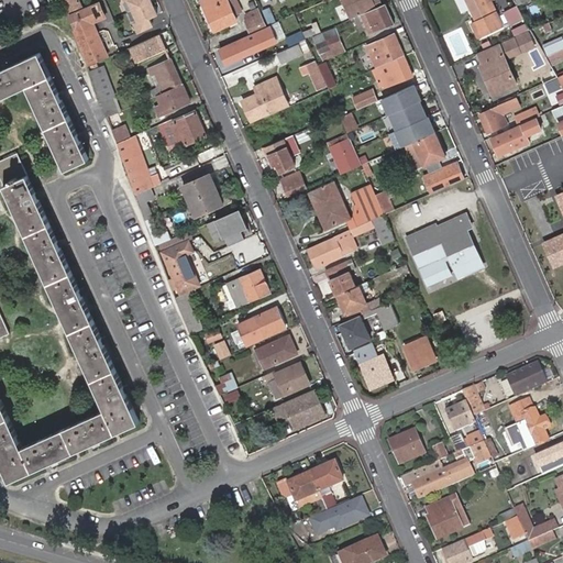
[(64,0),(69,13),(81,8),(77,0),(64,0)]
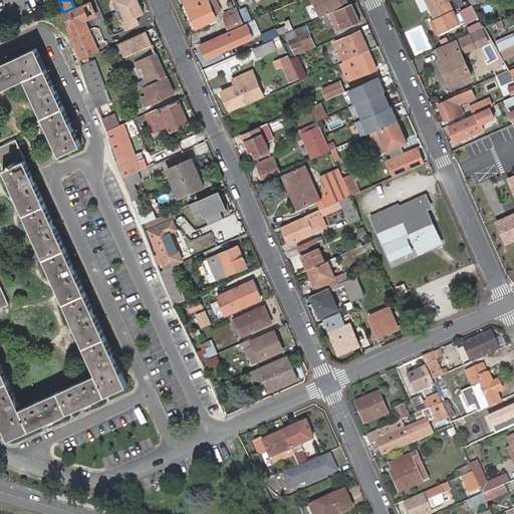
[(113,0),(113,1),(115,0),(117,0),(126,19),(123,21),(127,30),(143,24),(140,16),(147,13),(141,0),(113,0)]
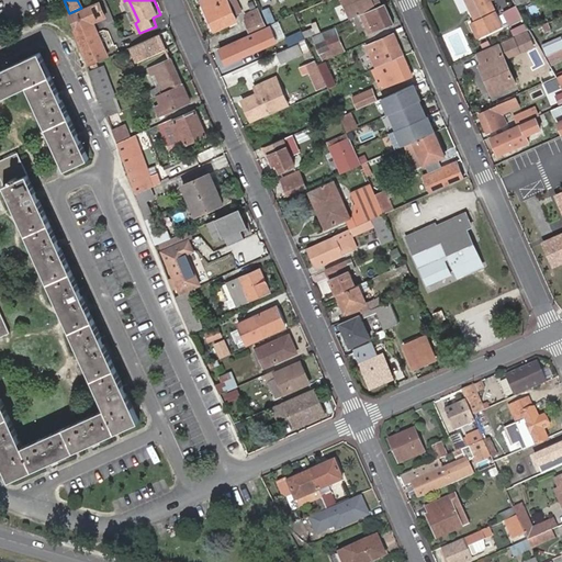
[(213,0),(215,3),(205,7),(215,31),(238,20),(236,15),(232,6),(231,2),(229,0),(213,0)]
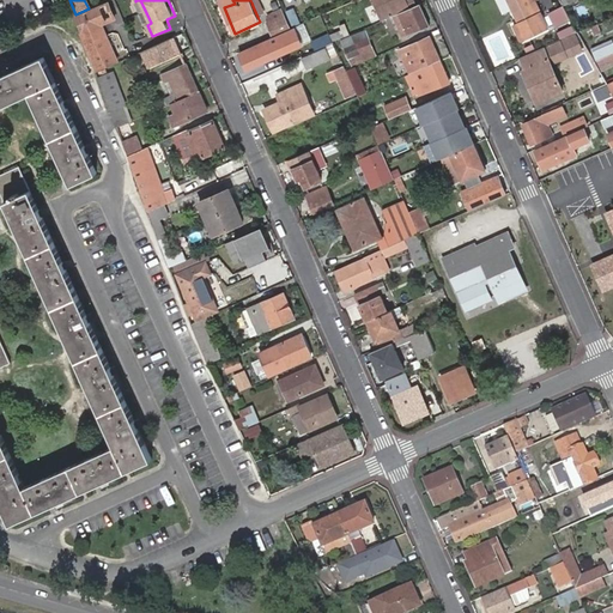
[(256,0),(255,0),(252,2),(253,6),(258,17),(263,14),(256,0)]
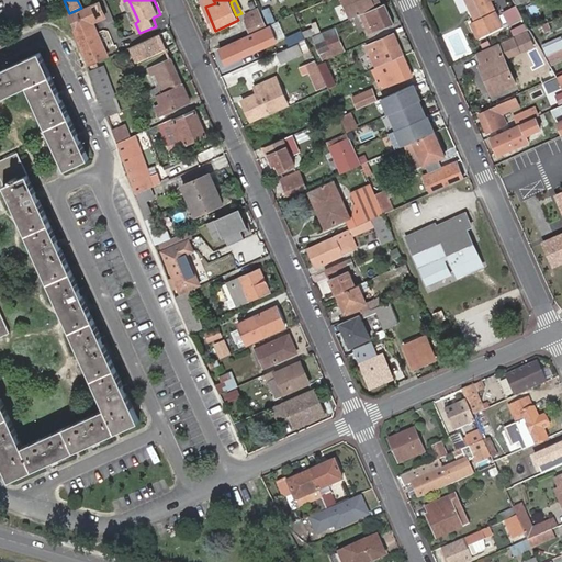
[(373,0),(371,1),(371,0),(343,0),(351,19),(355,18),(362,14),(381,6),(378,0),(373,0)]
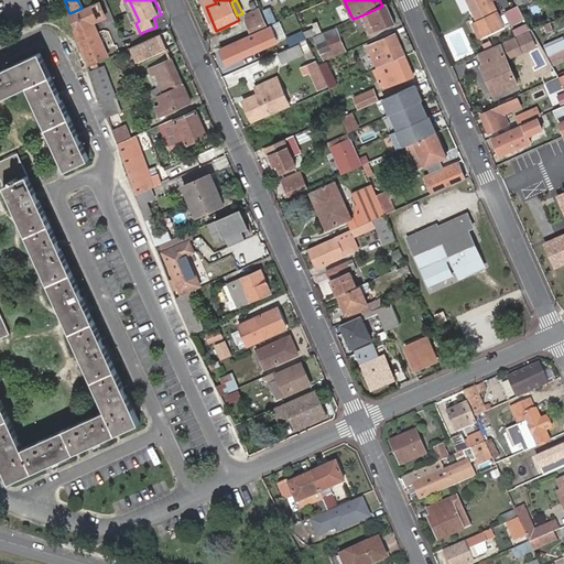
[(503,26),(497,13),(491,0),(467,0),(478,22),(473,23),(479,38),(503,26)]
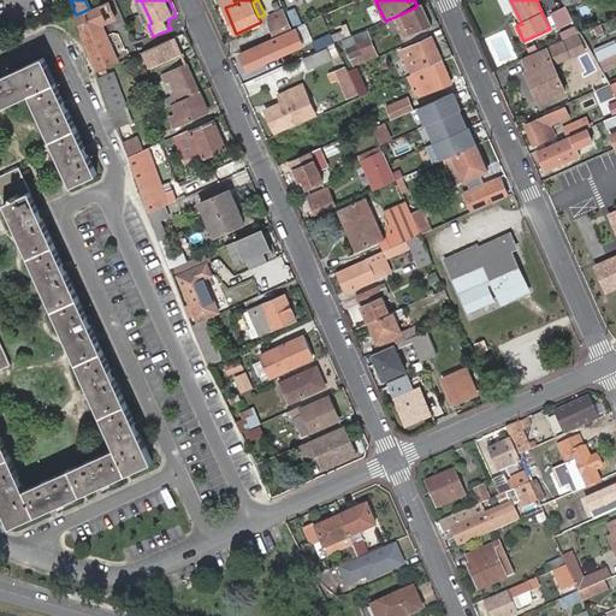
[(108,4),(77,17),(98,72),(119,63),(107,36),(102,39),(98,27),(101,24),(116,18),(108,4)]
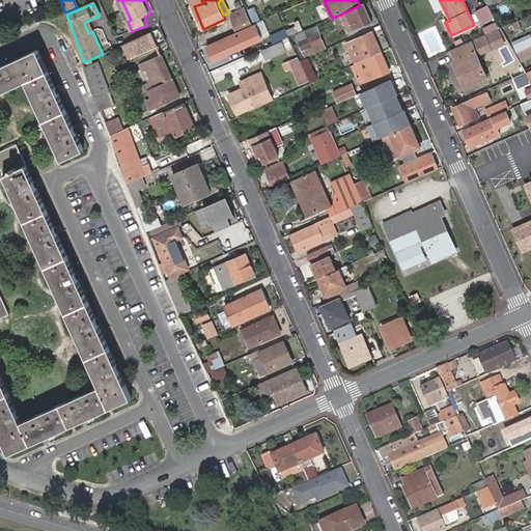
[(372,23),(364,3),(360,5),(342,14),(350,32),(372,23)]
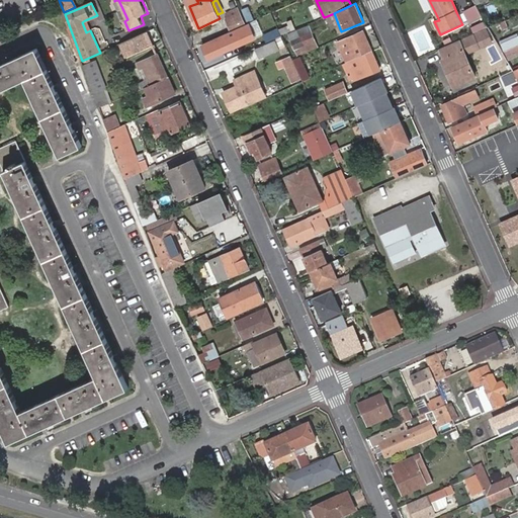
[(462,10),(469,24),(479,20),(471,5),(462,10)]
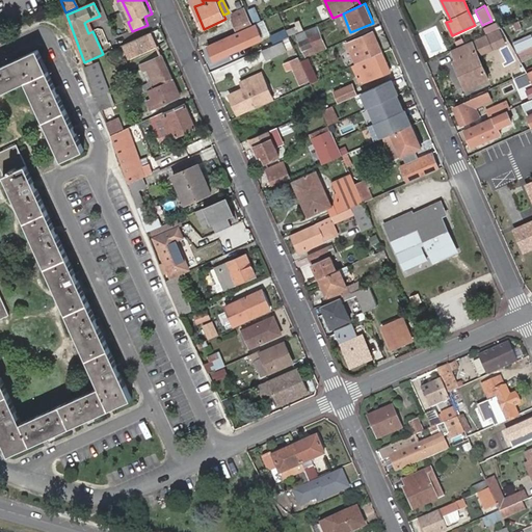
[(253,24),(247,11),(237,16),(239,21),(237,22),(240,30),(253,24)]
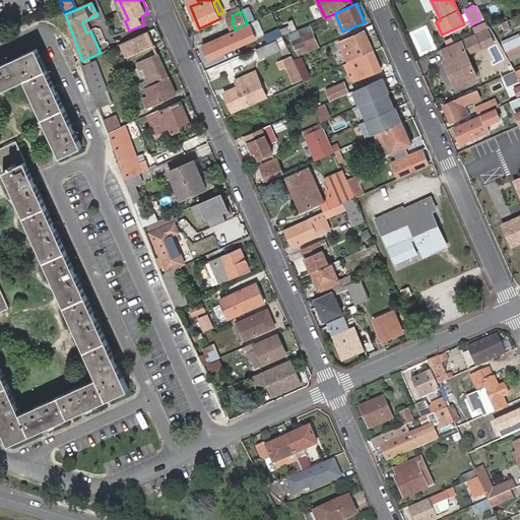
[(335,13),(328,16),(333,29),(337,27),(340,33),(342,31),(335,13)]
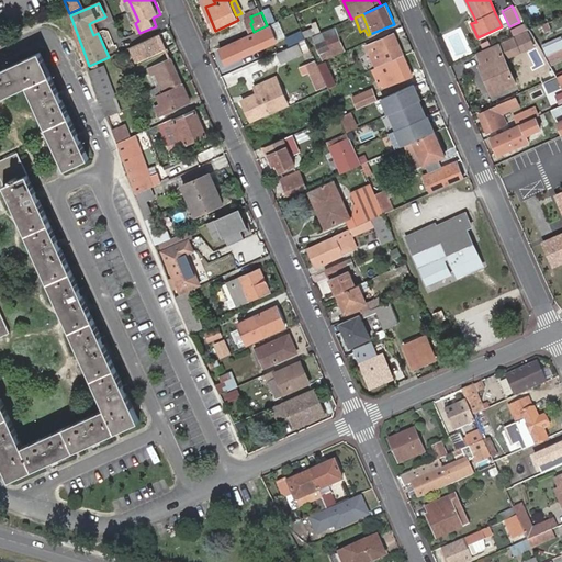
[(296,36),(289,40),(291,44),(304,38),(300,29),(294,31),(296,36)]
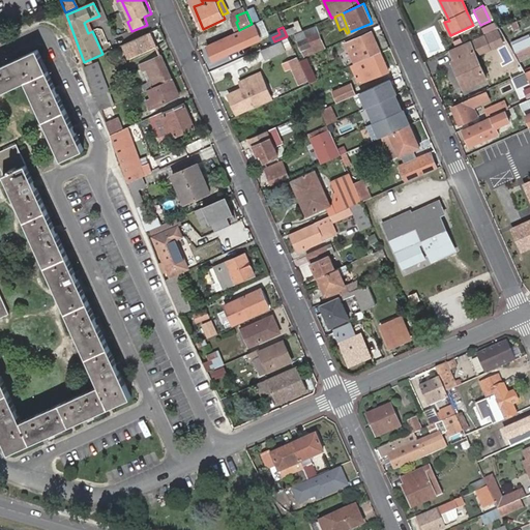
[(316,27),(295,35),(304,56),(325,48),(316,27)]
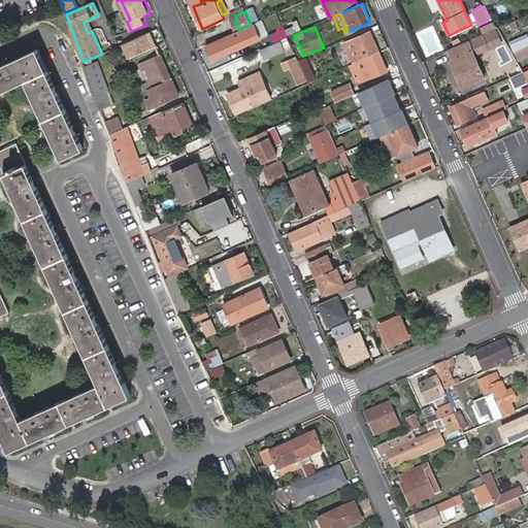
[(500,41),(494,29),(468,40),(473,54),(500,41)]
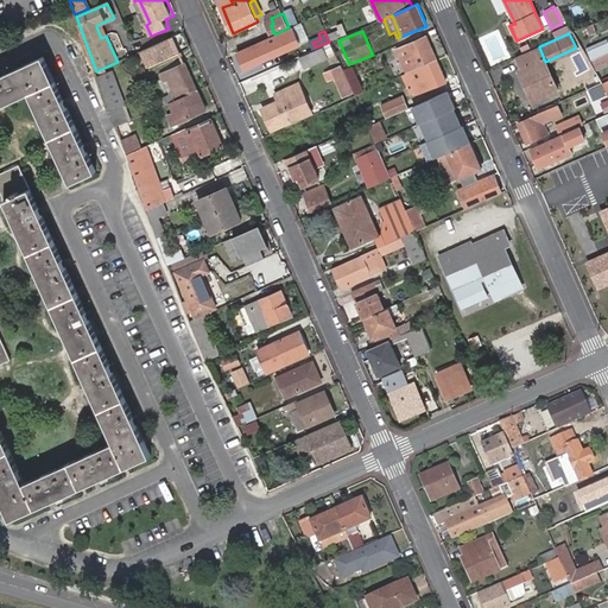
[(426,37),(400,49),(398,50),(407,71),(436,58),(435,58),(426,37)]
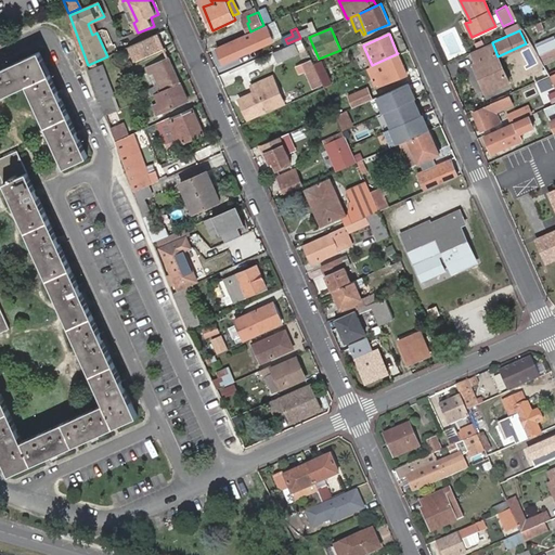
[(164,50),(157,35),(146,39),(131,47),(127,48),(133,63),(164,50)]
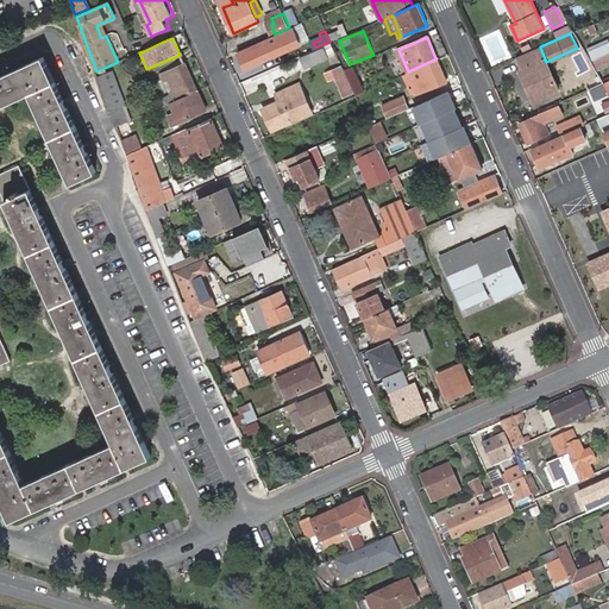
[(608,43),(608,41),(586,49),(590,56),(608,48),(608,43)]
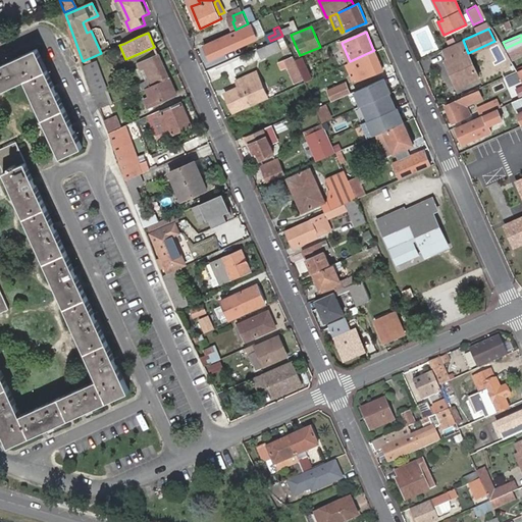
[(463,40),(444,49),(448,58),(446,59),(450,69),(453,68),(460,85),(479,76),(468,53),(463,40)]
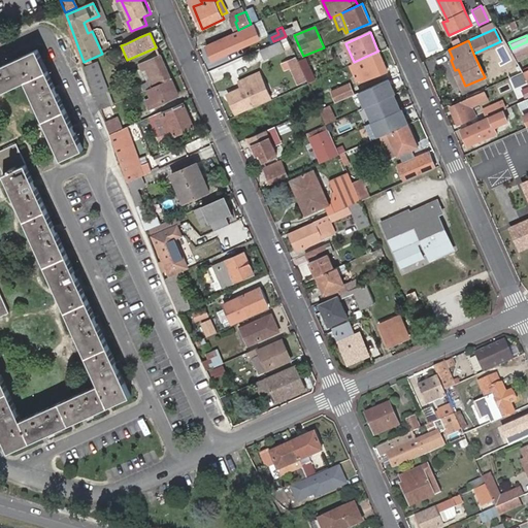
[(265,60),(286,51),(282,41),(262,51),(265,60)]
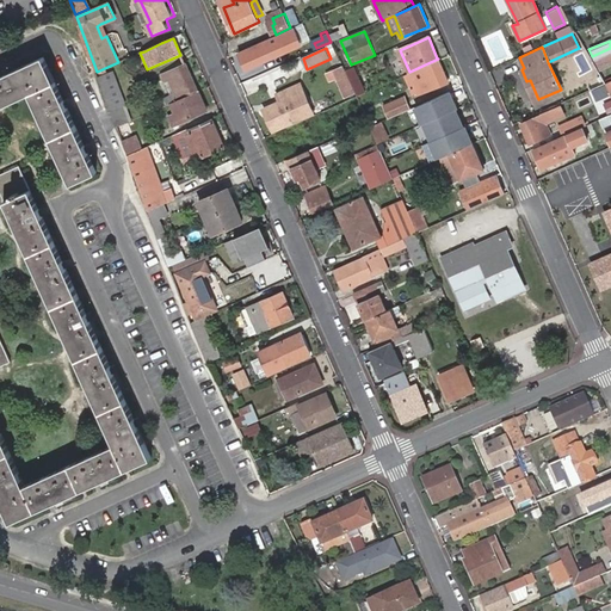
[(610,49),(599,55),(603,61),(610,57),(610,49)]
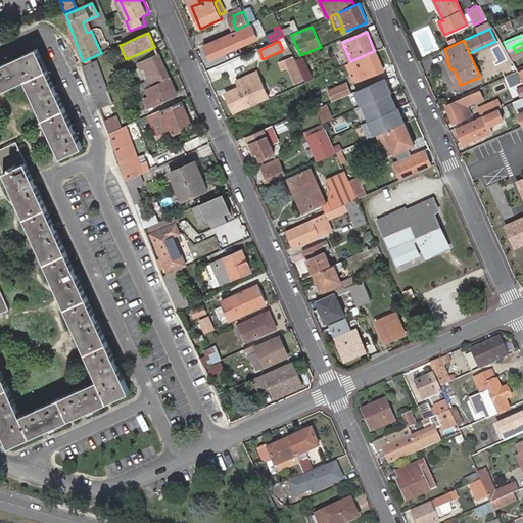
[(83,147),(38,49),(0,66),(0,92),(27,81),(62,157),(83,147)]
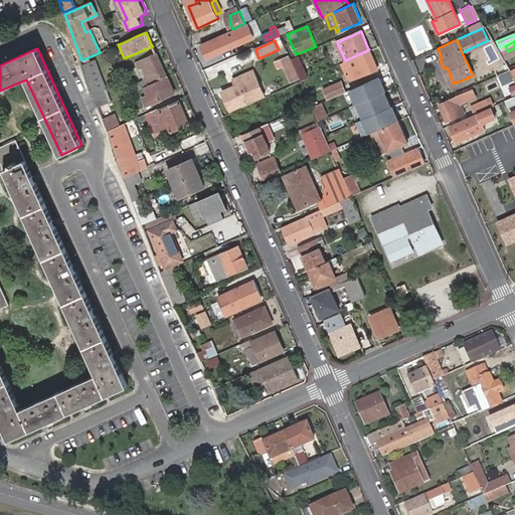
[(136,83),(139,90),(143,89),(147,87),(146,84),(165,76),(156,54),(156,53),(134,63),(137,70),(139,68),(144,80),(136,83)]
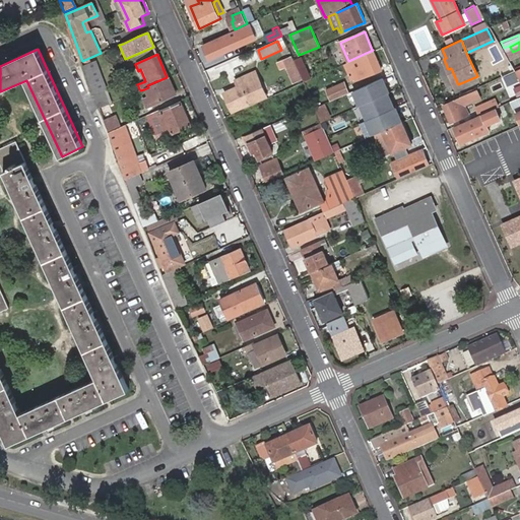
[(374,54),(348,65),(355,81),(381,70),(374,54)]
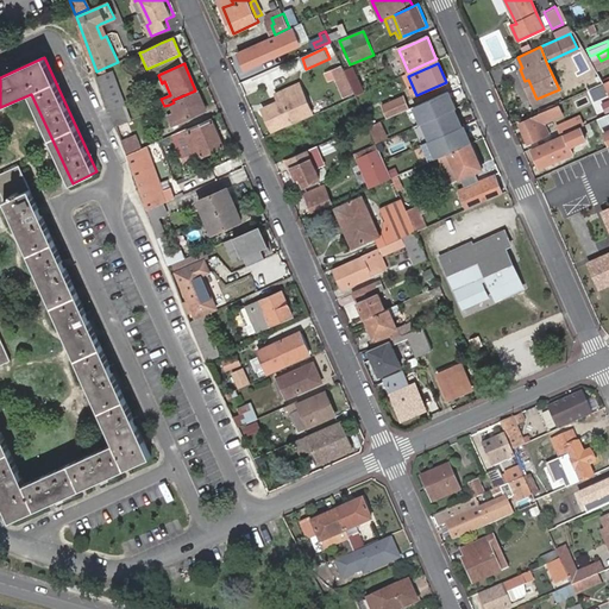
[(366,90),(356,66),(346,69),(358,94),(366,90)]
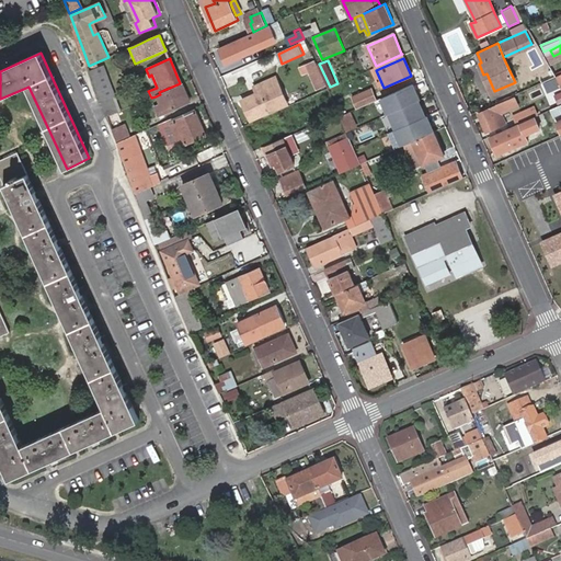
[(306,75),(311,72),(319,90),(327,87),(316,63),(302,68),(306,75)]
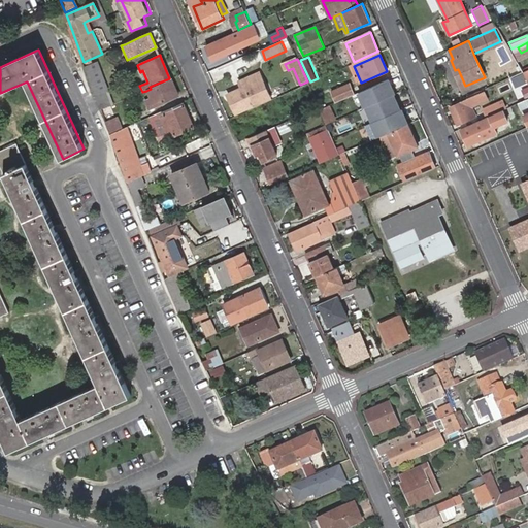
[(99,63),(86,67),(96,96),(108,91),(109,91),(99,63)]
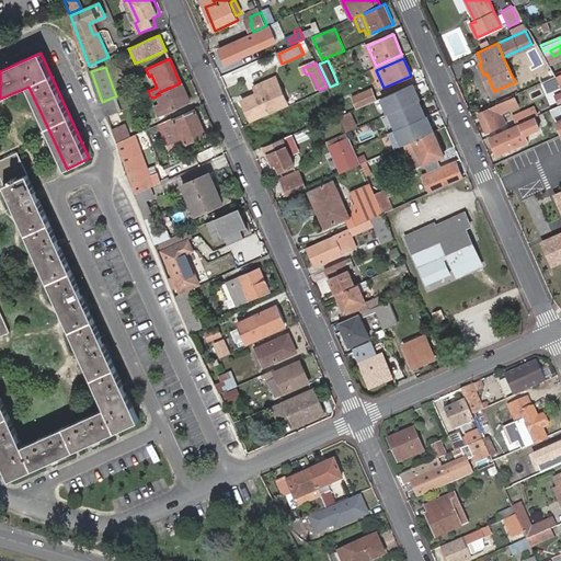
[(487,73),(483,75),(491,92),(494,91),(487,73)]
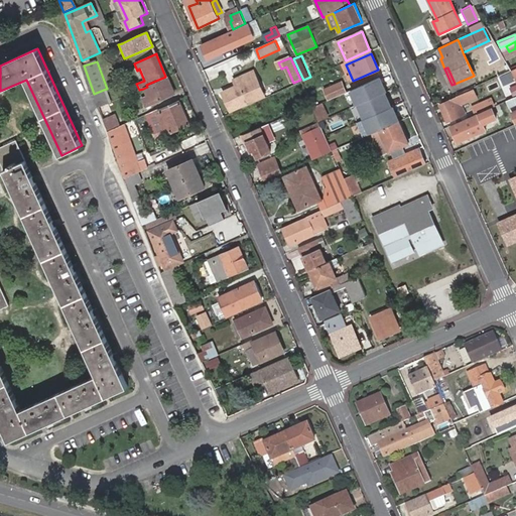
[(223,92),(231,110),(264,95),(254,72),(235,80),(238,86),(223,92)]
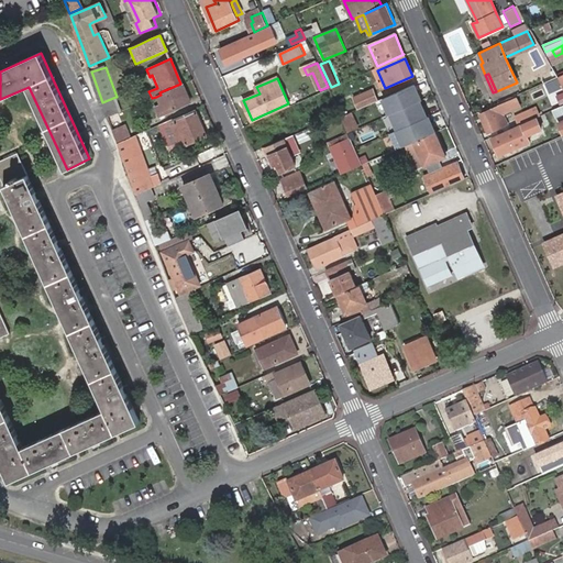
[(561,89),(558,81),(548,86),(550,94),(561,89)]
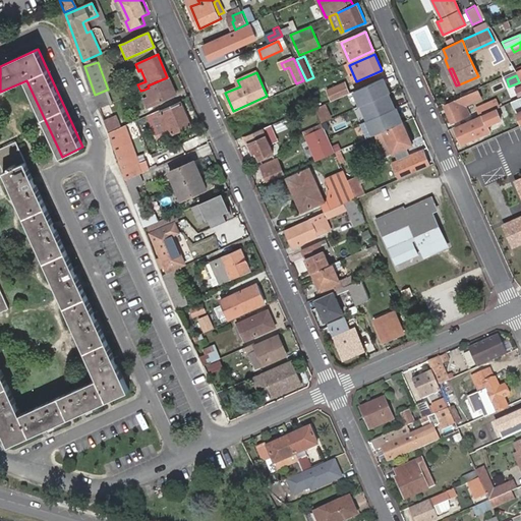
[(172,89),(168,78),(149,88),(145,90),(148,99),(143,101),(146,108),(172,97),(169,90),(172,89)]
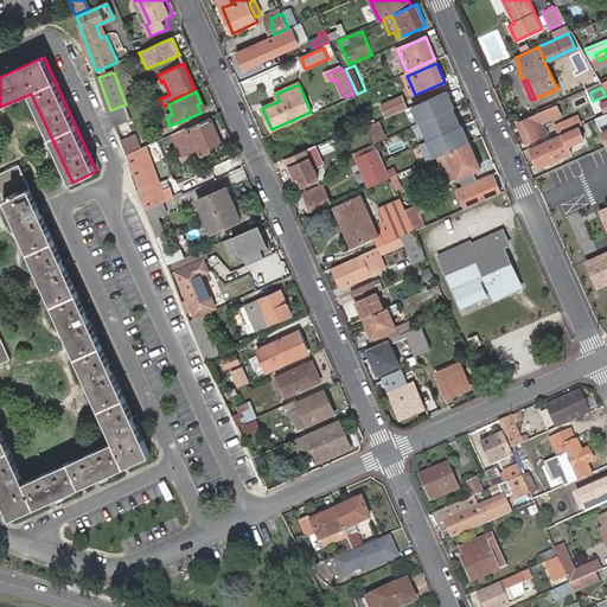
[(447,91),(413,107),(420,123),(422,123),(429,140),(428,141),(435,158),(439,157),(448,153),(470,144),(462,126),(460,127),(453,109),(454,108),(447,91)]
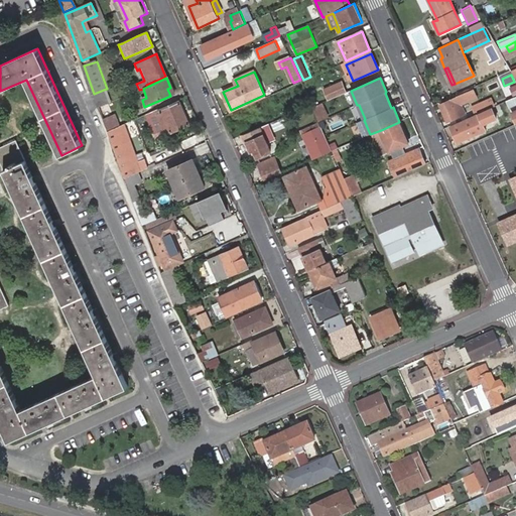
[(329,100),(345,93),(341,83),(325,90),(329,100)]
